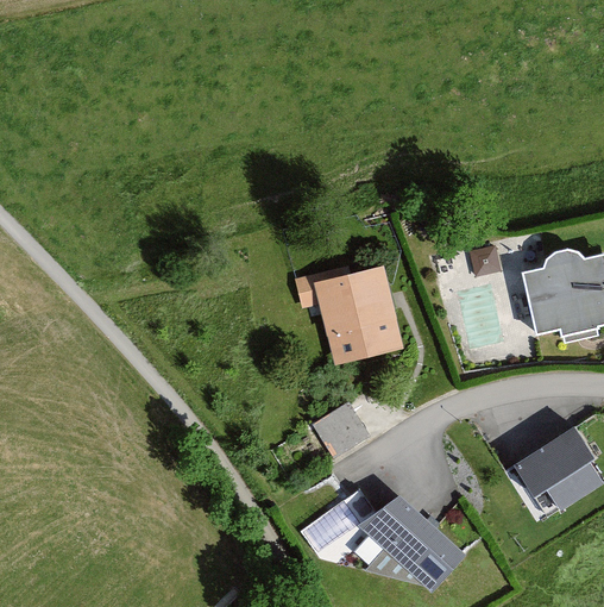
[(495,256),(486,237),(465,246),(473,266),(495,256)]
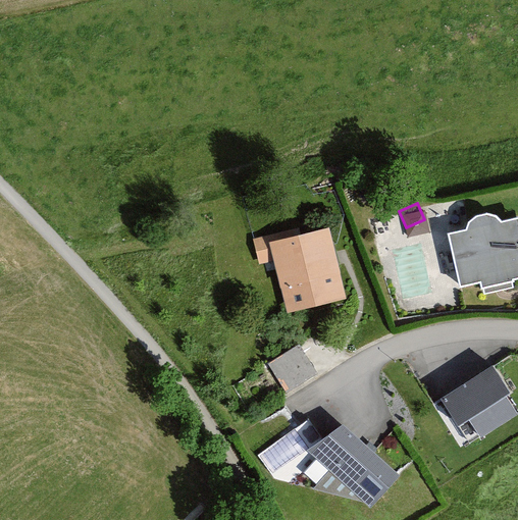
[(450,230),(461,289),(517,276),(517,215),(502,219),(495,211),(479,212),(470,220),(467,230),(450,230)]
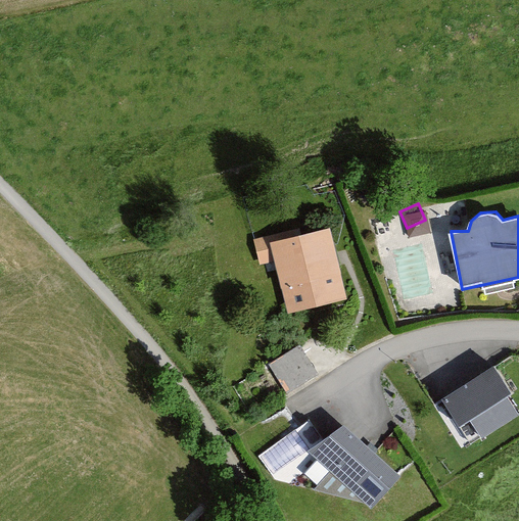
[(328,228),(269,243),(288,319),(348,303),(328,228)]
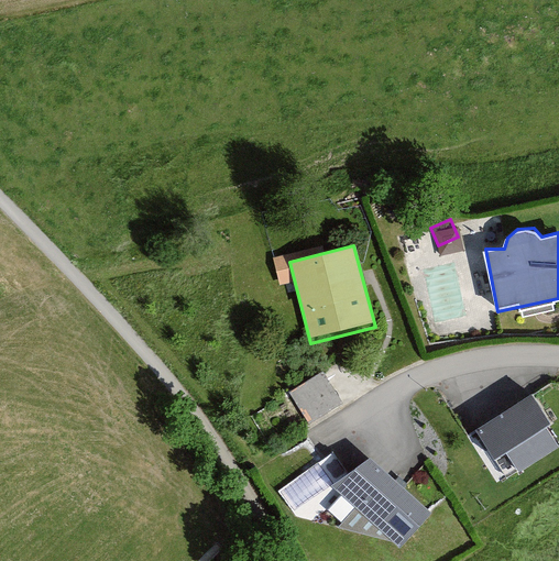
[(284,383),(304,415),(338,395),(317,362),(284,383)]
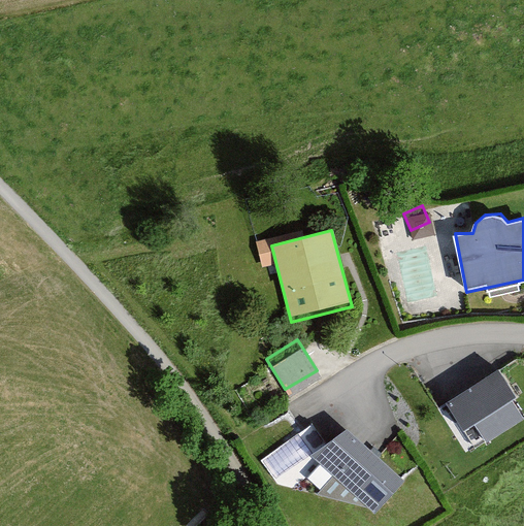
[(513,398),(494,369),(443,402),(470,448),(518,418),(508,401),(513,398)]
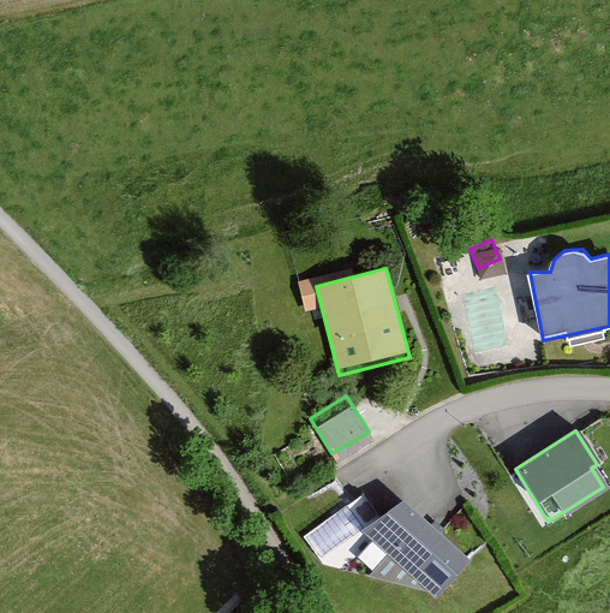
[(465,560),(402,500),(357,531),(382,554),(364,575),(424,590),(432,597),(465,560)]
